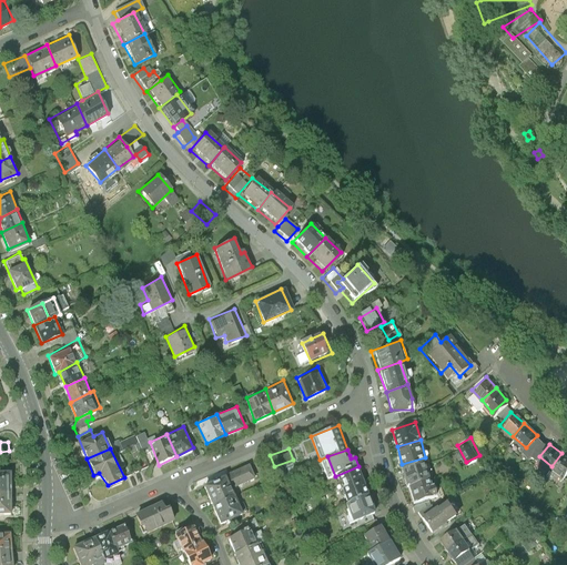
[(566,457),(562,453),(552,466),(564,475),(566,471),(566,457)]
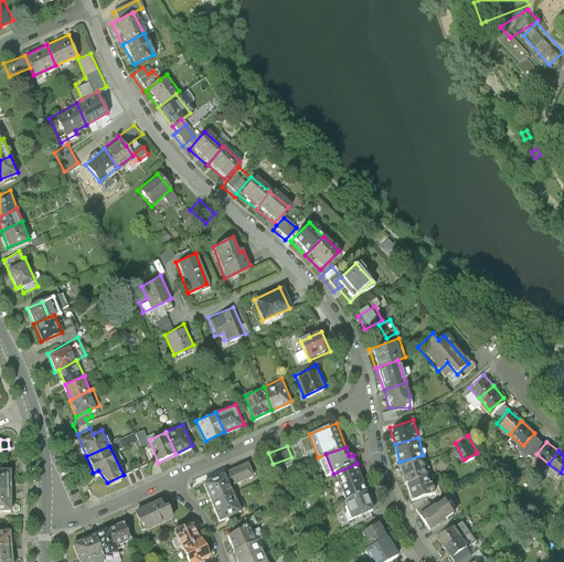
[(400,462),(405,478),(428,472),(423,455),(400,462)]
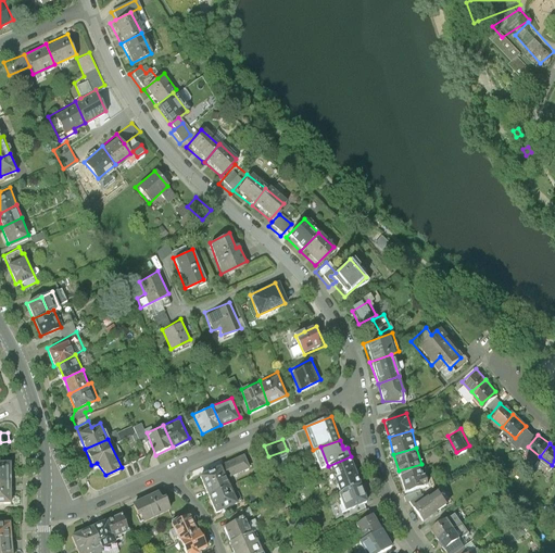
[(244,452),(224,462),(229,475),(250,466),(244,452)]
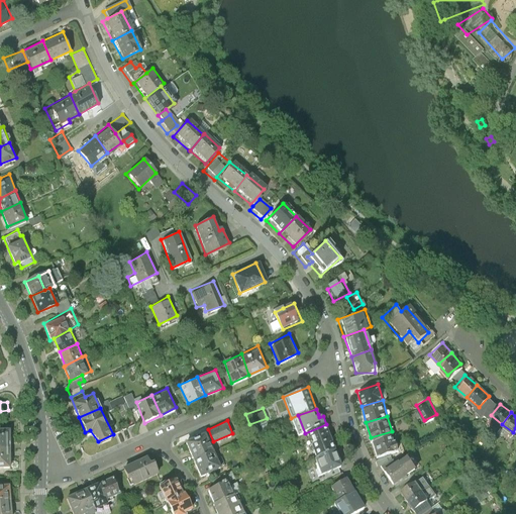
[(10,424),(0,424),(0,444),(10,444),(10,424)]
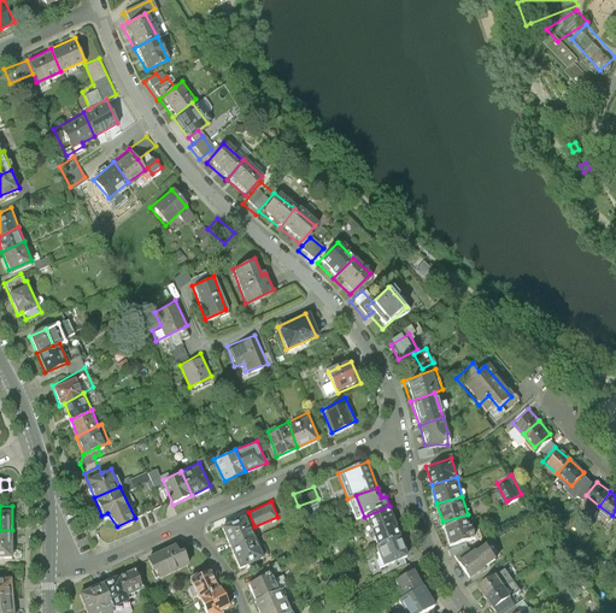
[(389,506),(364,517),(376,541),(400,530),(389,506)]
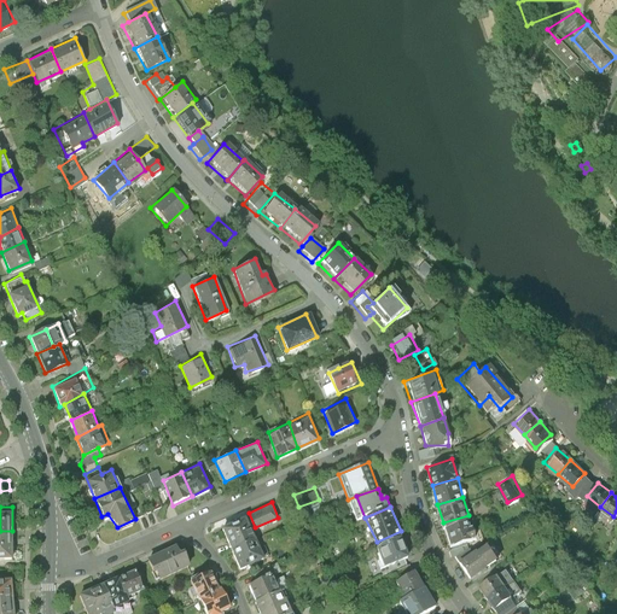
[(221,525),(230,547),(258,533),(255,527),(249,513),(221,525)]
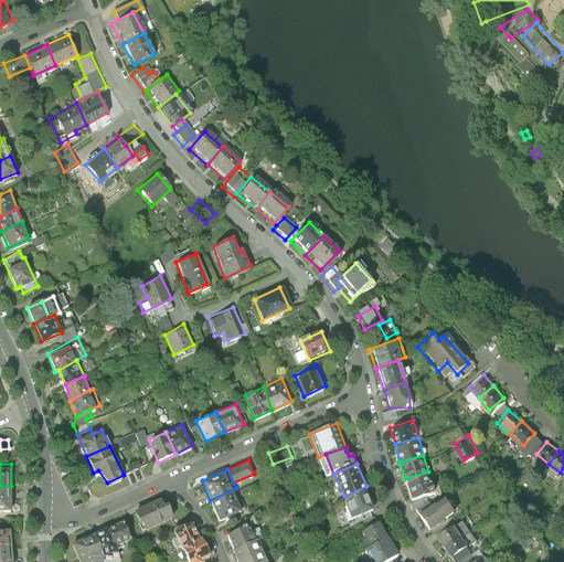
[(405,478),(410,496),(428,490),(433,489),(428,472),(405,478)]
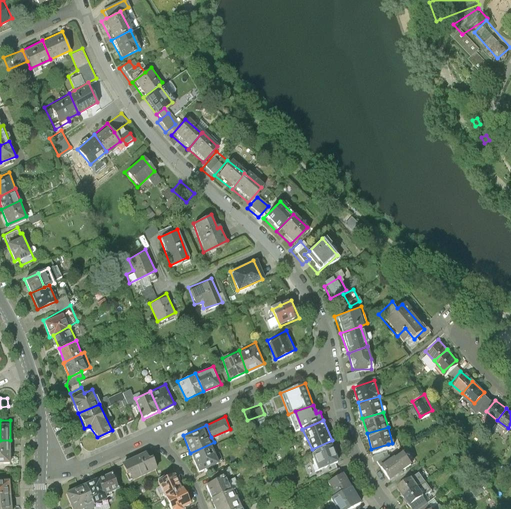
[(10,440),(0,440),(0,460),(11,460),(10,440)]
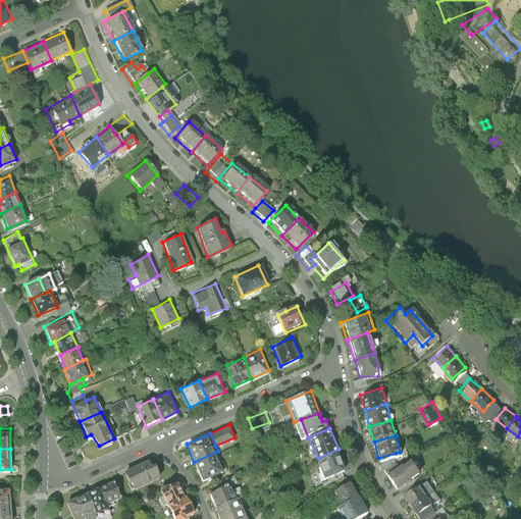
[(339,449),(318,458),(315,459),(323,476),(346,467),(339,449)]
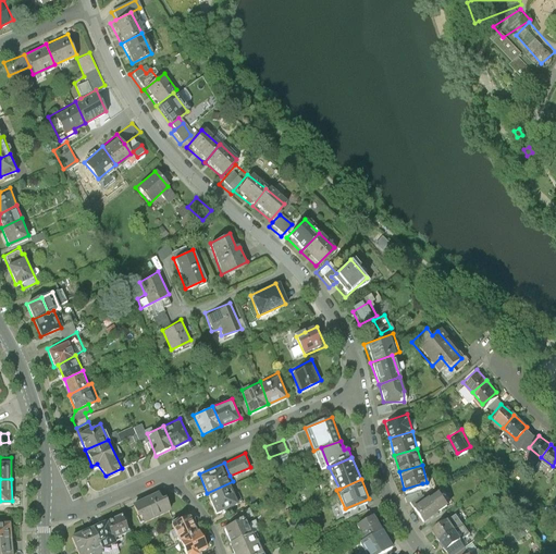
[(242,501),(233,481),(207,493),(215,512),(242,501)]
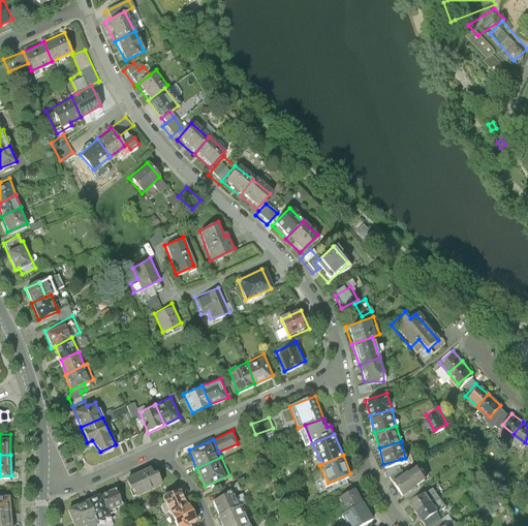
[(401,459),(383,464),(386,473),(390,472),(393,478),(407,468),(401,459)]
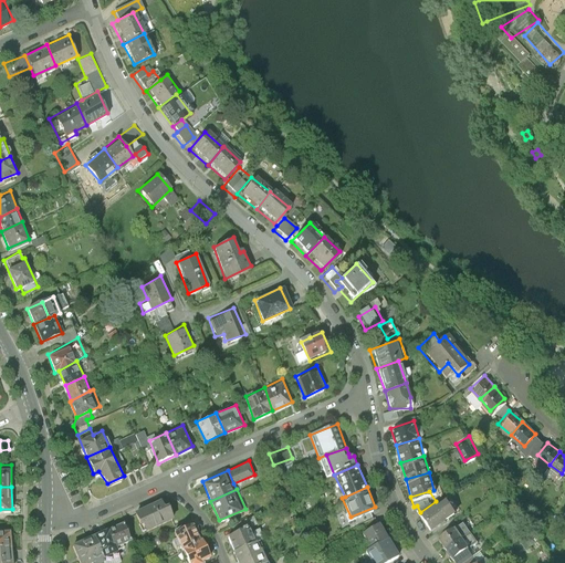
[(436,501),(420,512),(431,527),(459,508),(448,492),(436,501)]
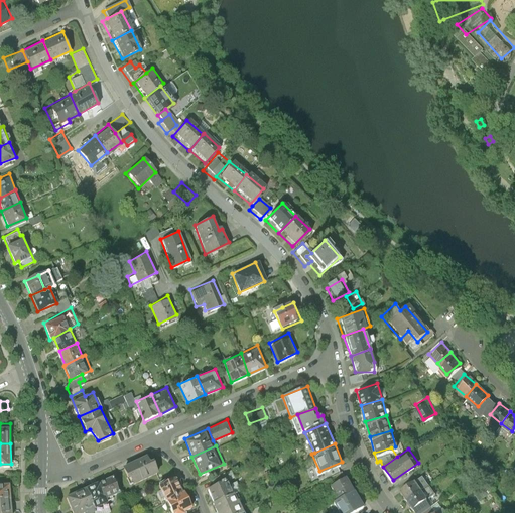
[(150,455),(125,466),(131,482),(157,471),(150,455)]
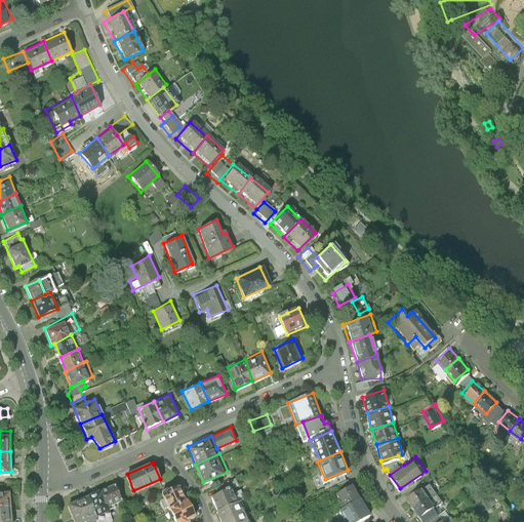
[(117,480),(101,487),(108,504),(124,497),(117,480)]
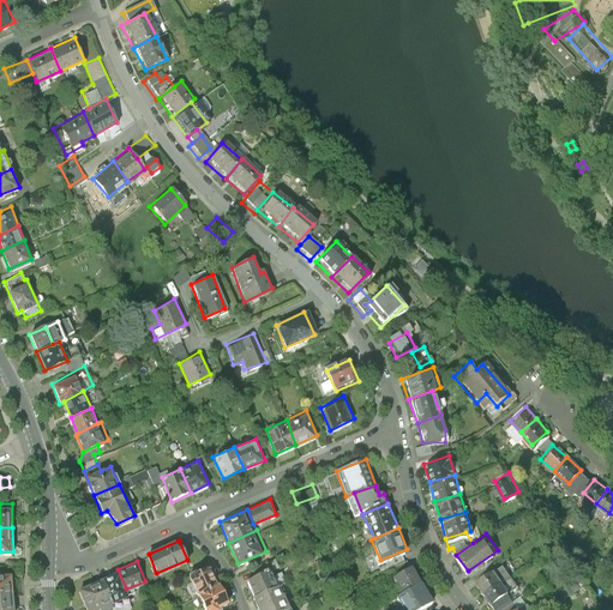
[(391,573),(401,590),(420,578),(410,562),(391,573)]
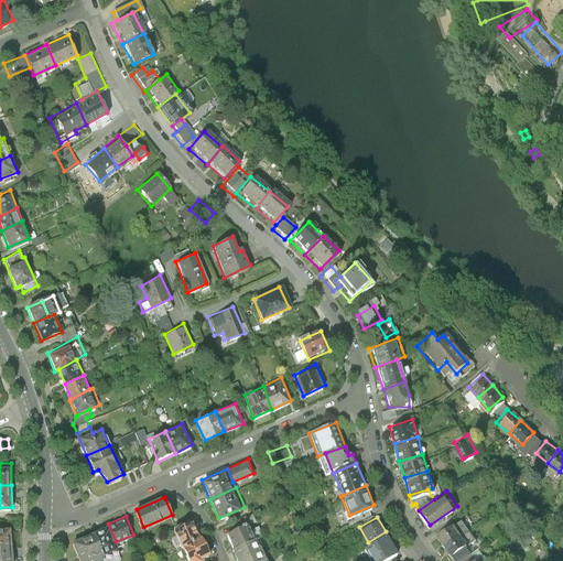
[(192,518),(174,526),(183,546),(201,538),(192,518)]
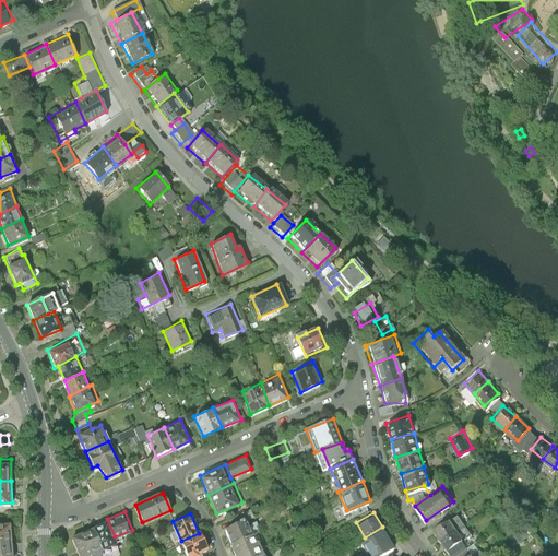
[(441,539),(463,523),(458,515),(435,530),(441,539)]
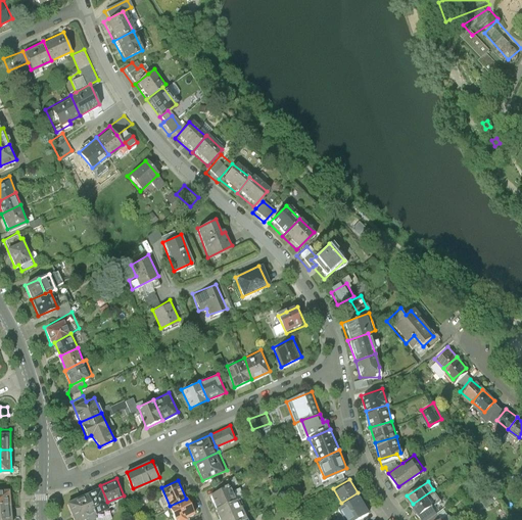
[(231,483),(209,492),(217,508),(237,498),(231,483)]
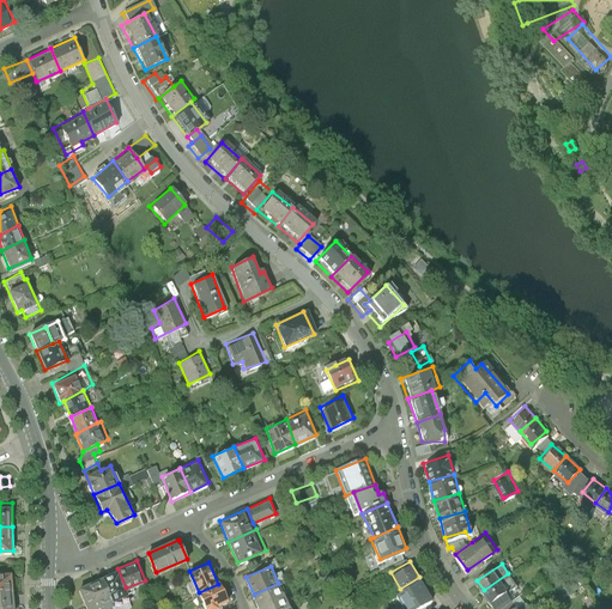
[(117,568),(100,576),(108,595),(126,588),(117,568)]
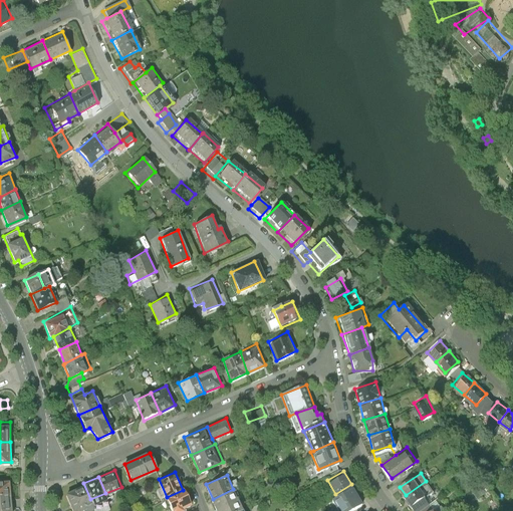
[(10,478),(0,478),(0,496),(11,495),(10,478)]
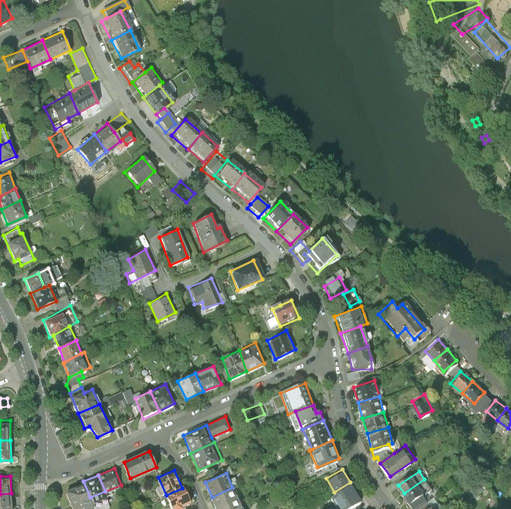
[(430,487),(424,479),(404,493),(409,501),(421,493),(430,487)]
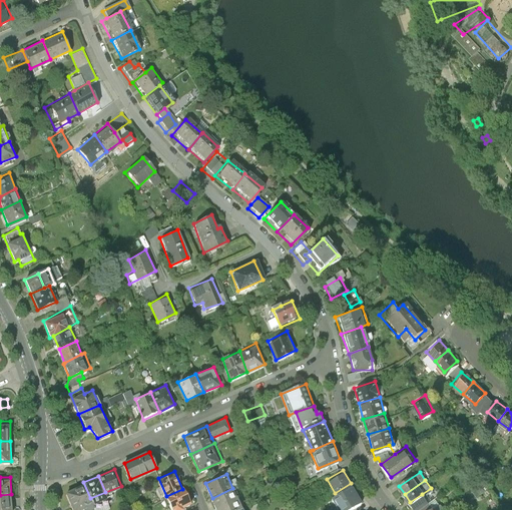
[(83,482),(66,489),(74,509),(92,503),(90,498),(83,482)]
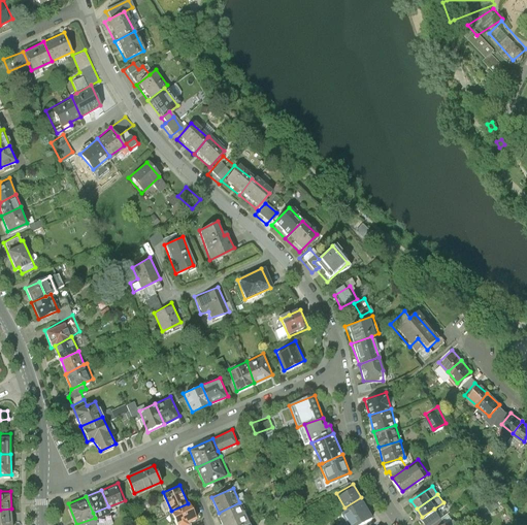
[(361,497),(344,507),(342,509),(352,524),(355,524),(362,521),(372,515),(361,497)]
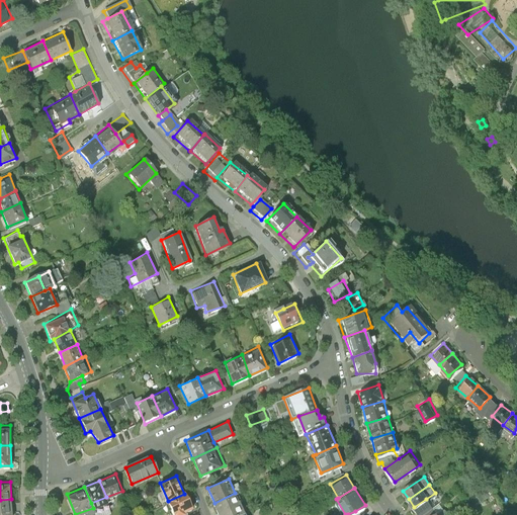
[(187,493),(184,494),(168,501),(173,514),(181,514),(187,513),(186,510),(193,507),(187,493)]
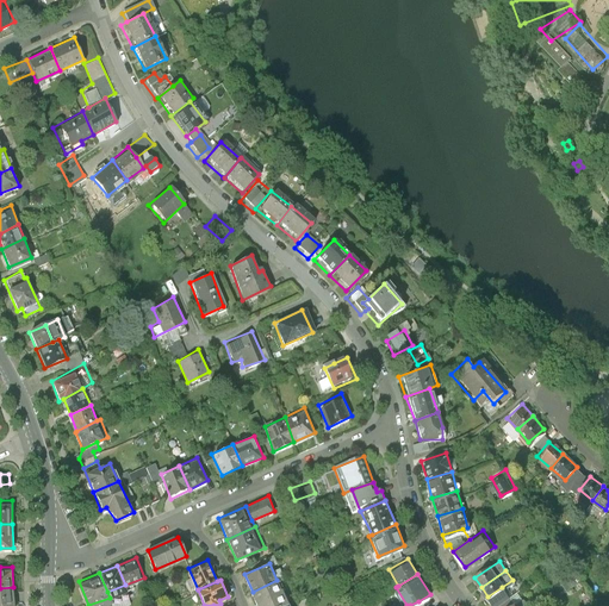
[(277,580),(253,592),(252,592),(258,605),(280,605),(287,603),(277,580)]
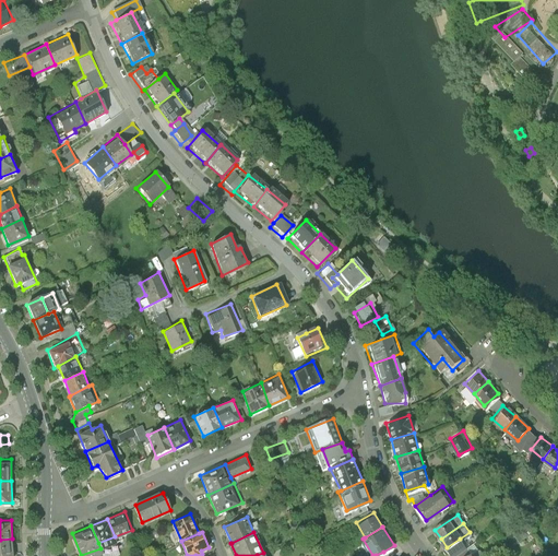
[(0,555),(13,555),(12,539),(0,540),(0,555)]
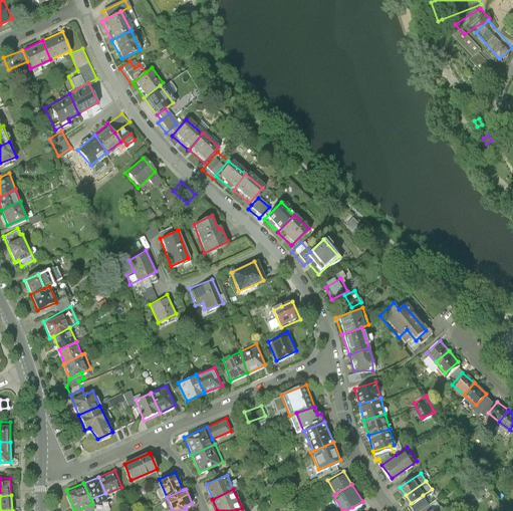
[(411,503),(416,510),(428,510),(433,508),(423,495),(411,503)]
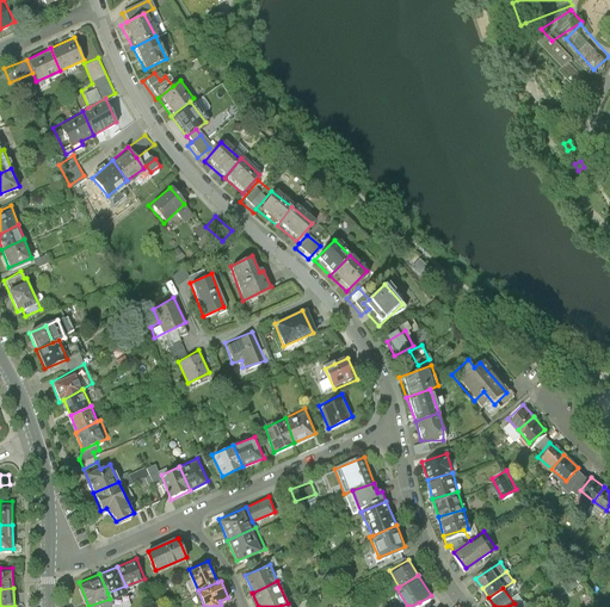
[(438,606),(431,595),(419,602),(421,606),(438,606)]
